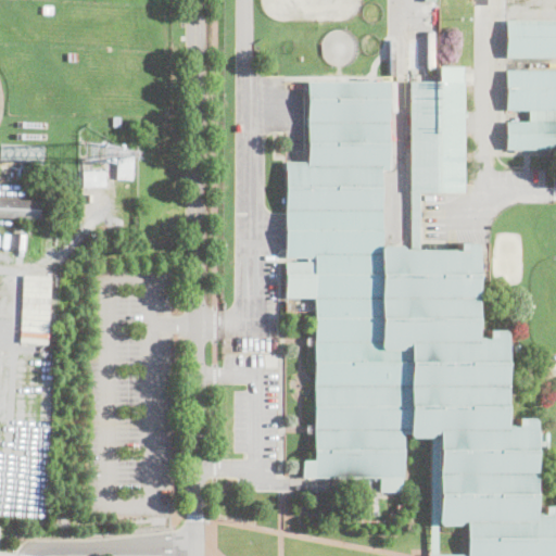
[(52,5),(52,14),(42,14),(42,5),(52,5)]
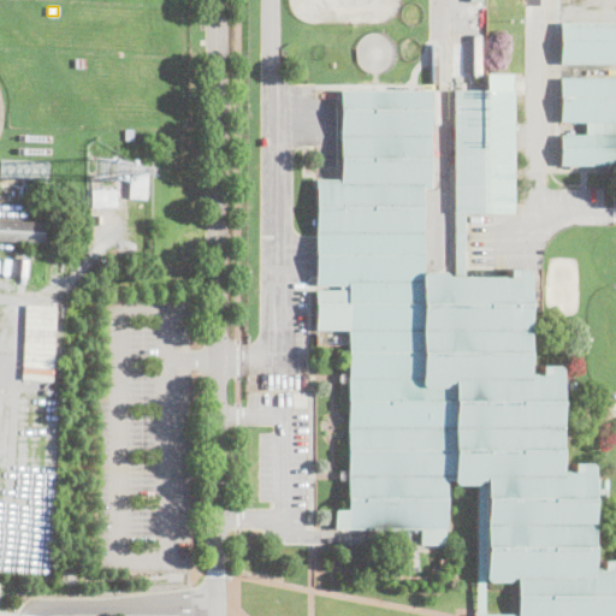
[(615,64),(560,64),(560,23),(615,23),(615,64)]
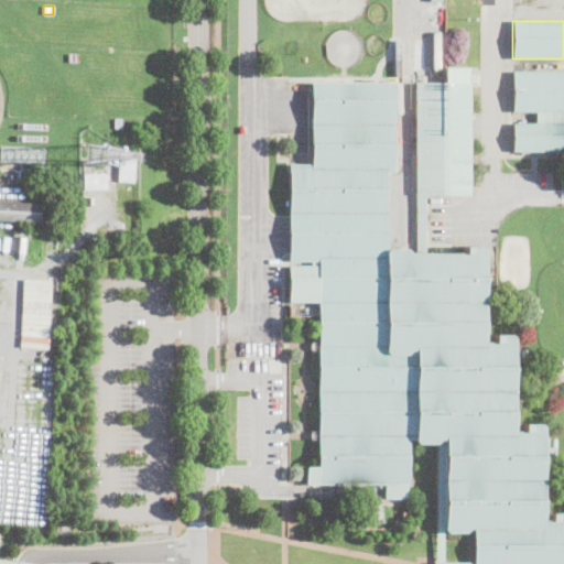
[(78,54),(77,63),(68,62),(68,54),(78,54)]
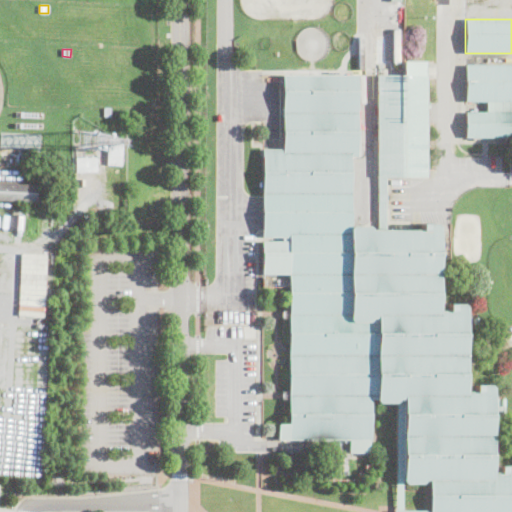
[(350,157),(350,227),(369,226),(369,230),(377,230),(375,75),(403,75),(403,61),(423,61),(424,177),(383,177),(383,230),(419,230),(419,224),(436,224),(437,311),(446,311),(446,304),(463,304),(463,318),(477,318),(477,336),(465,337),(465,392),(473,392),(473,386),(490,385),(490,399),(503,399),(504,417),(490,417),(490,473),(499,473),(499,466),(511,466),(511,511),(429,511),(429,482),(403,482),(402,399),(399,399),(397,399),(397,402),(376,402),(376,399),(370,399),(370,451),(349,451),(349,439),(279,439),(279,423),(289,423),(289,399),(282,399),(282,394),(282,391),(288,391),(287,319),(282,319),(282,311),(289,311),(289,273),(263,274),(263,241),(282,240),(282,237),(262,238),(262,225),(262,197),(261,149),(282,149),(282,120),(281,75),(357,75),(357,157),(350,157)]
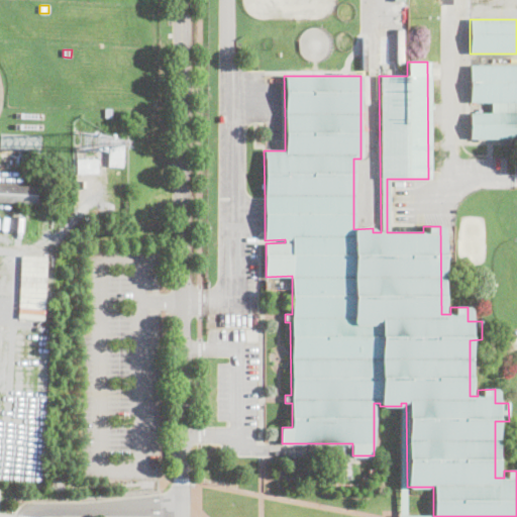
[(516,66),(516,139),(470,139),(470,113),(491,113),(491,103),(471,103),(470,66),(516,66)]
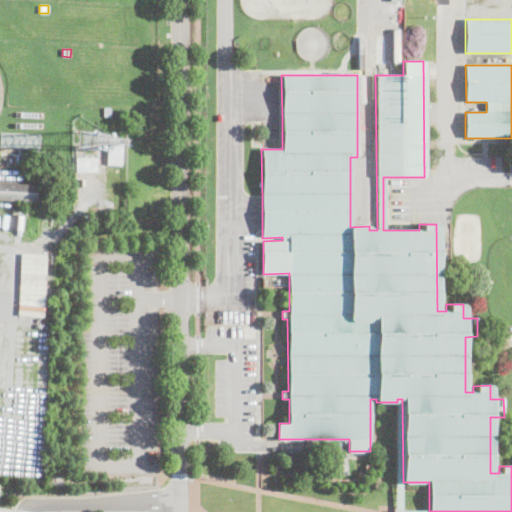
[(0,132),(40,134),(39,149),(0,147),(0,132)]
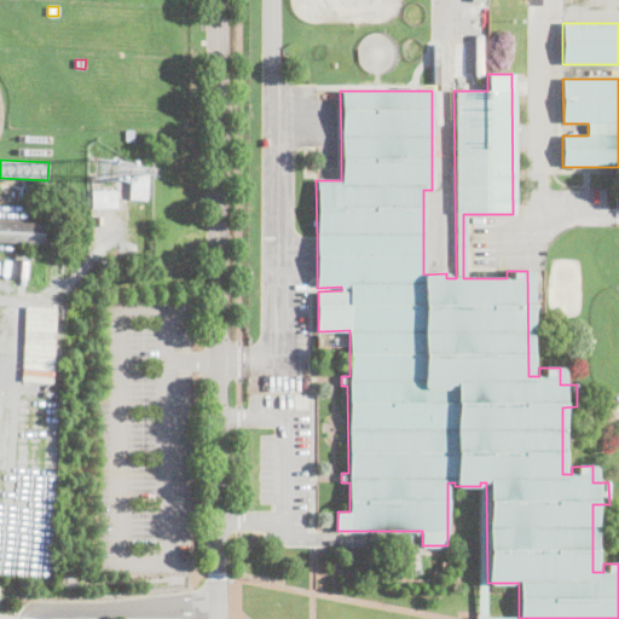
[(148,168),(145,200),(129,198),(132,167),(148,168)]
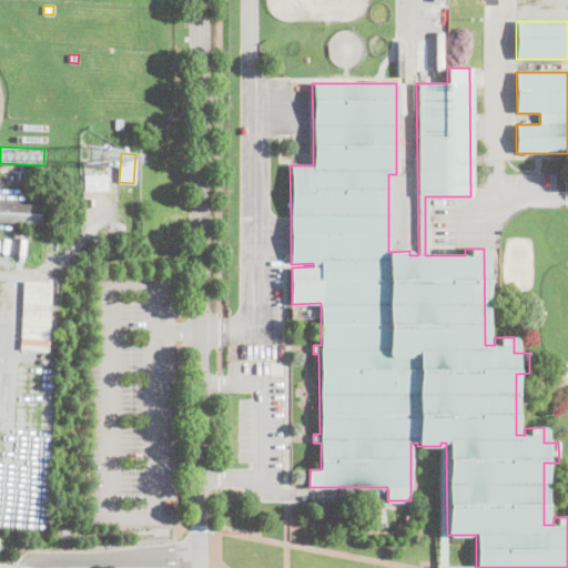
[(107,190),(83,190),(83,173),(107,173),(107,190)]
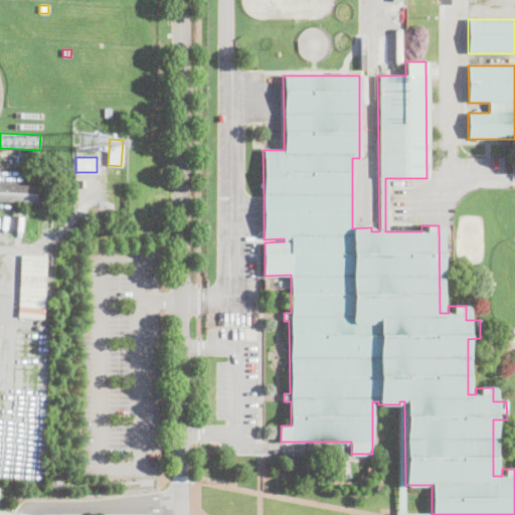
[(0,184),(38,186),(37,203),(0,201),(0,184)]
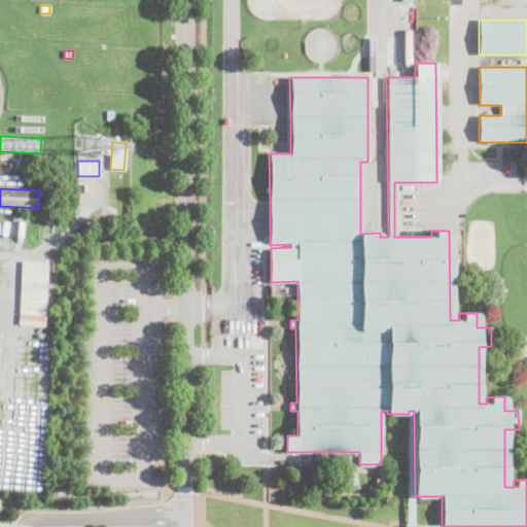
[(47,260),(45,308),(20,307),(22,258),(47,260)]
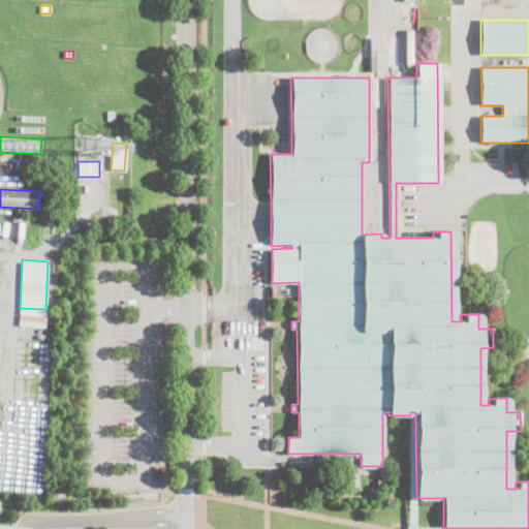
[(272,296),(298,294),(298,283),(272,283),(272,296)]
